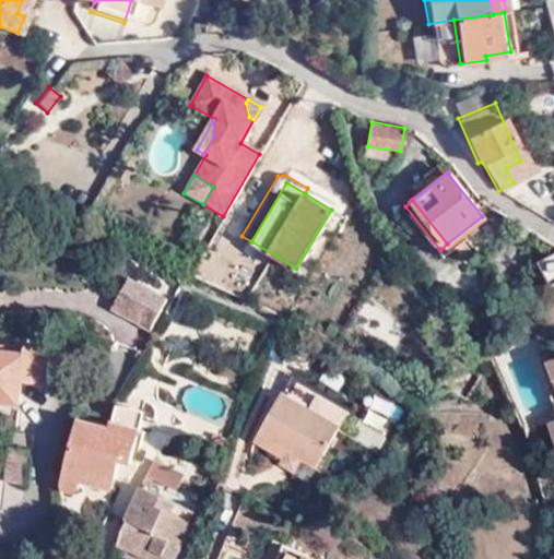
[(117,288),(124,273),(108,266),(102,282),(117,288)]
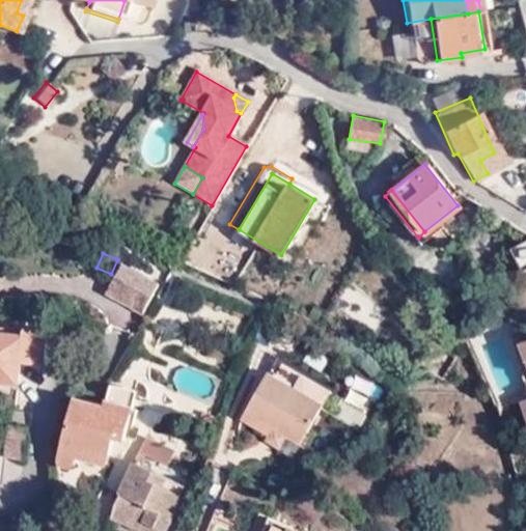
[(142,310),(156,283),(126,268),(112,295),(142,310)]
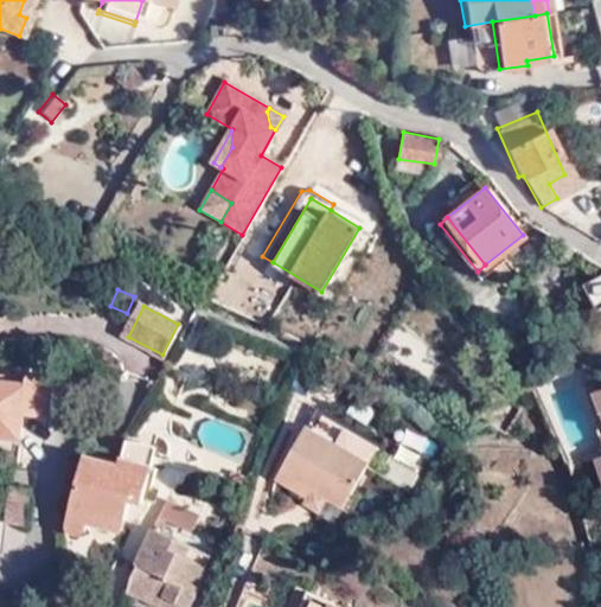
[(168,391),(176,378),(164,372),(157,387),(168,391)]
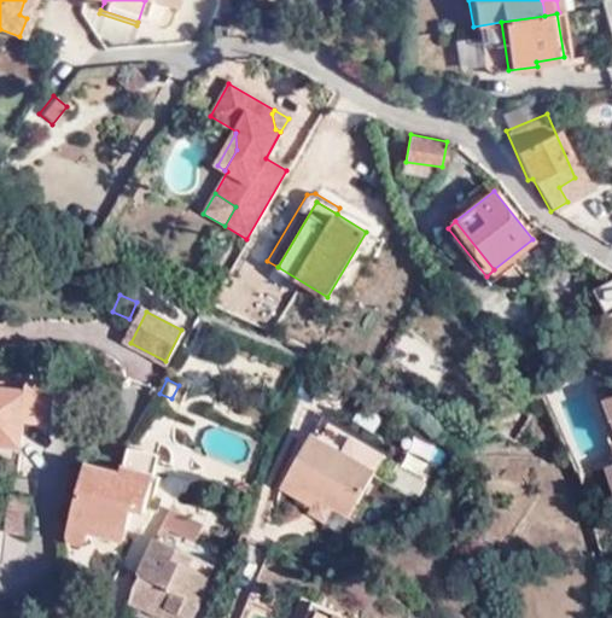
[(0,444),(17,445),(19,423),(45,425),(48,383),(23,380),(22,389),(0,386),(0,444)]
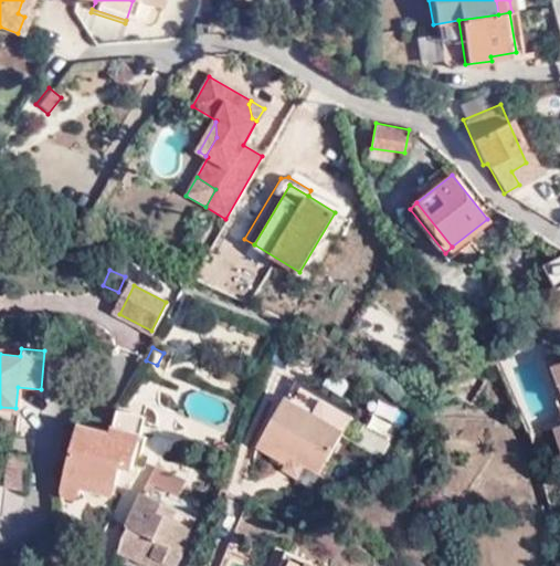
[(559,422),(559,359),(545,365),(559,412),(559,416),(552,418),(555,425),(559,422)]
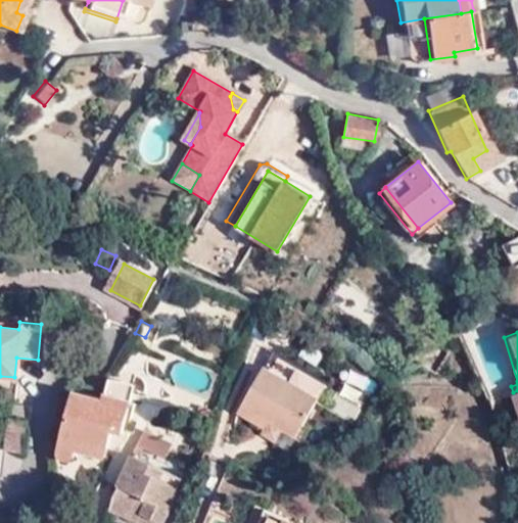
[(262,367),(238,406),(279,431),(291,439),(325,385),(277,357),(268,371),(262,367)]
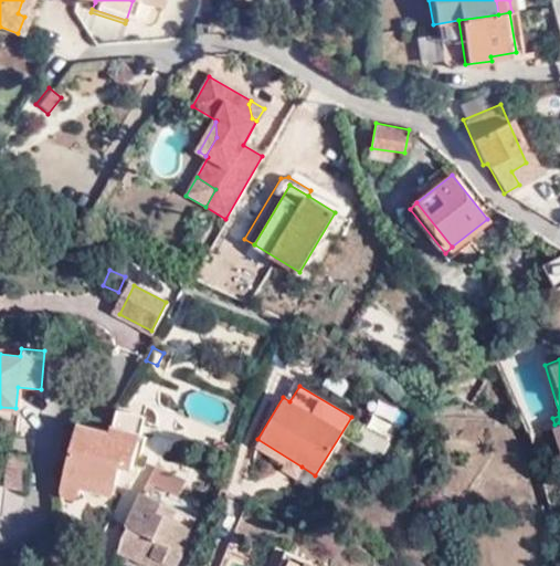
[(76,425),(56,495),(74,500),(78,488),(81,479),(112,486),(117,469),(127,472),(143,417),(115,410),(107,433),(76,425)]
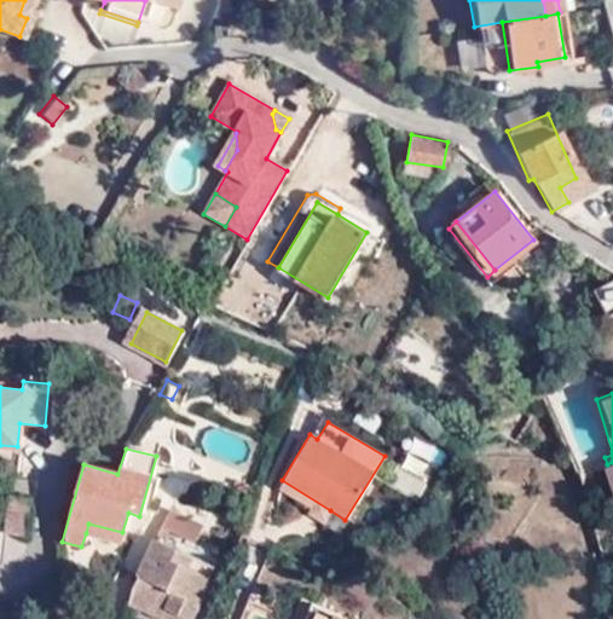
[(410,502),(420,484),(387,464),(377,481),(410,502)]
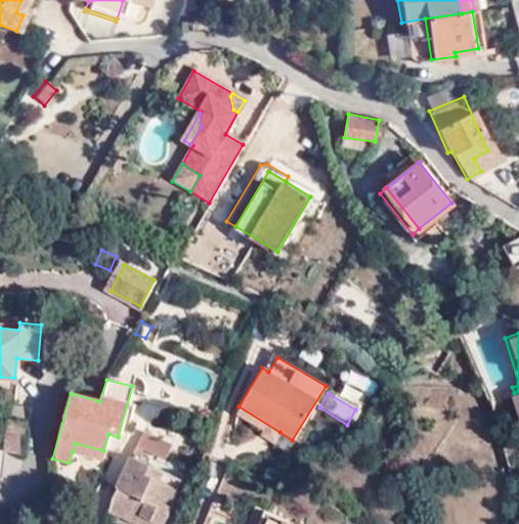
[(279,432),(239,406),(234,415),(261,430),(258,435),(272,443),(279,432)]
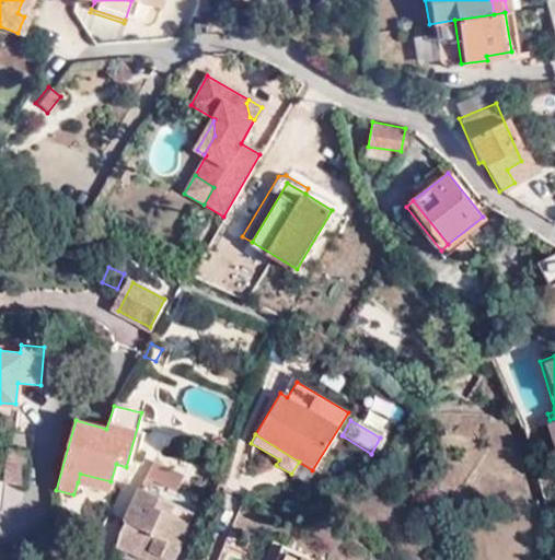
[(19,485),(24,451),(7,448),(1,481),(19,485)]
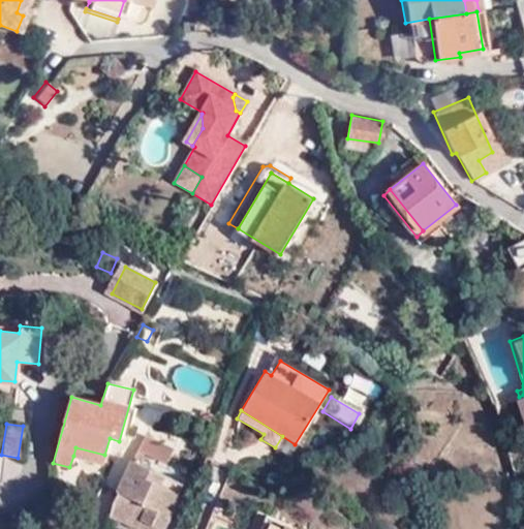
[(136,452),(163,463),(168,450),(170,452),(171,447),(145,435),(136,452)]
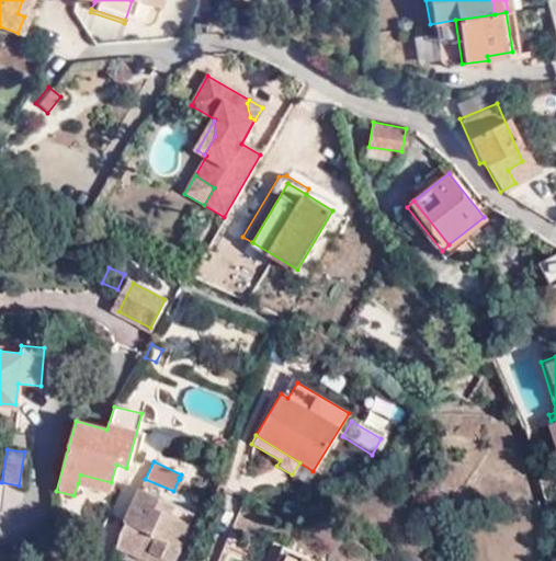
[(109,492),(111,482),(80,474),(78,483),(109,492)]
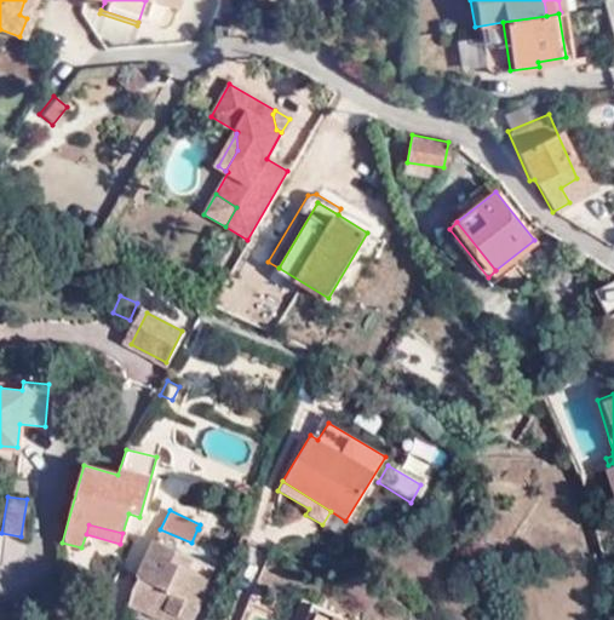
[(208,566),(214,554),(191,543),(160,529),(158,527),(151,539),(208,566)]
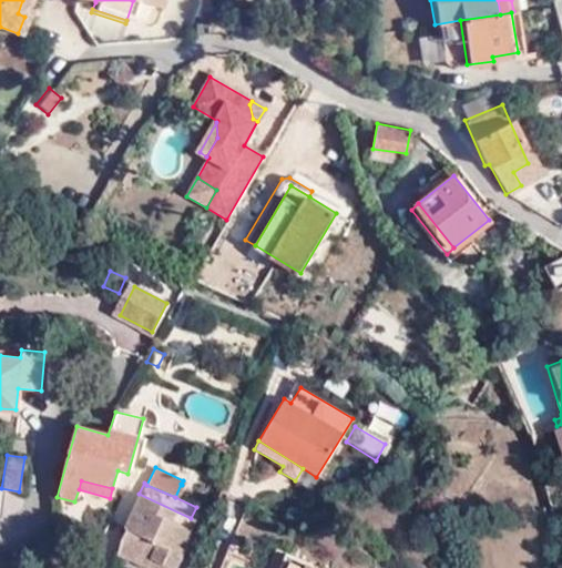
[(115,555),(146,567),(165,567),(166,567),(169,567),(191,518),(139,494),(121,528),(115,555)]
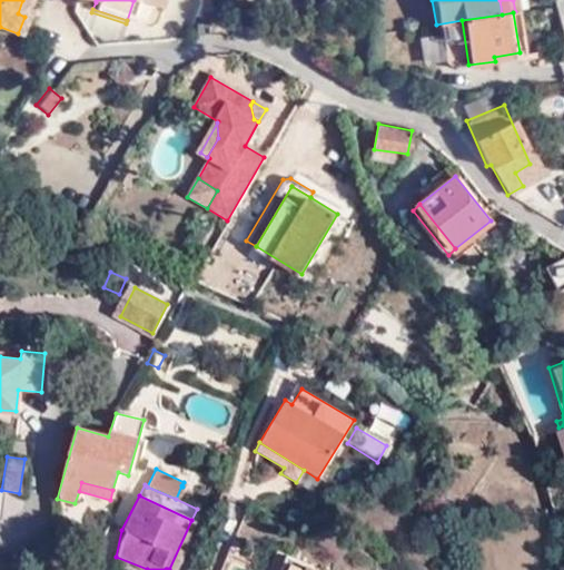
[(147,569),(116,557),(115,558),(142,569),(147,569)]
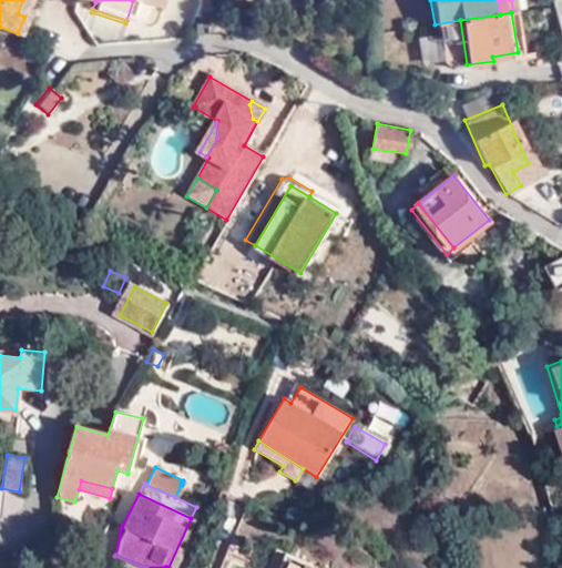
[(313,567),(286,555),(279,567),(313,567)]
